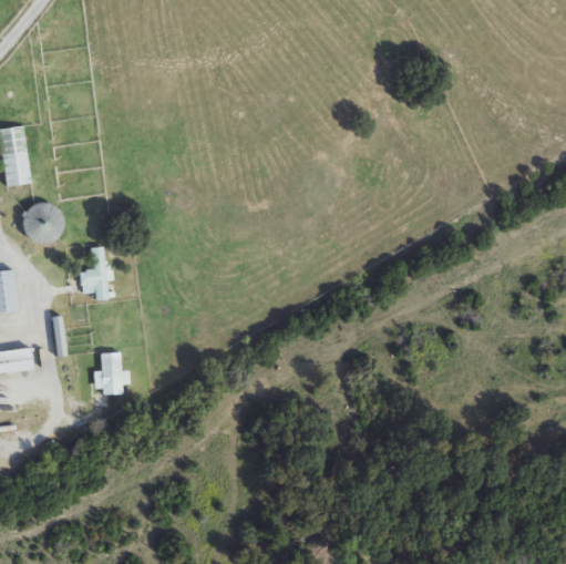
[(31,182),(7,185),(0,136),(0,129),(24,125),(31,182)]
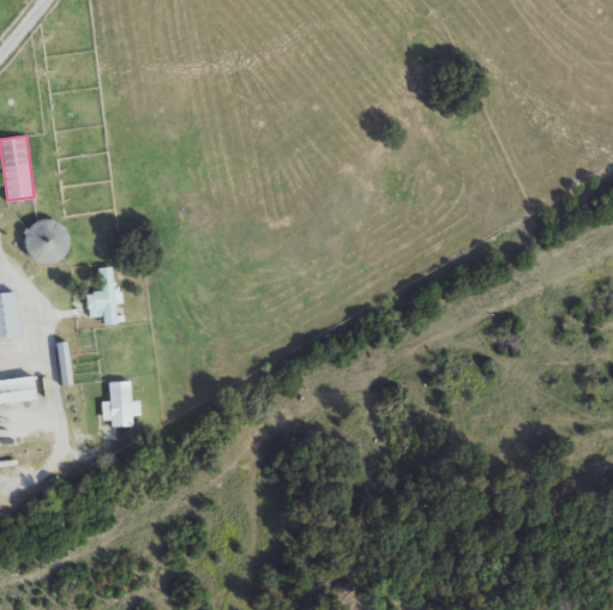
[(26,229),(55,216),(71,253),(43,266),(26,229)]
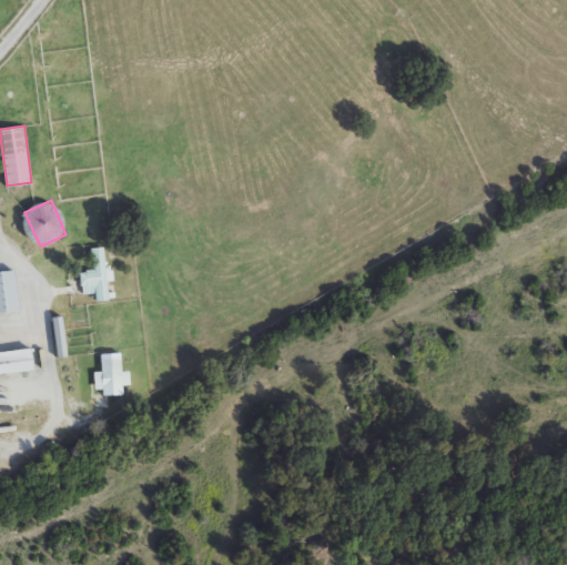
[(110,299),(95,300),(94,292),(82,293),(81,270),(93,270),(91,248),(107,246),(110,299)]
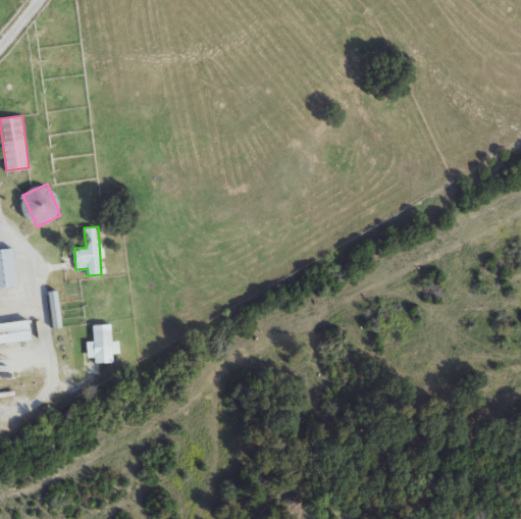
[(19,284),(0,287),(0,248),(14,247),(19,284)]
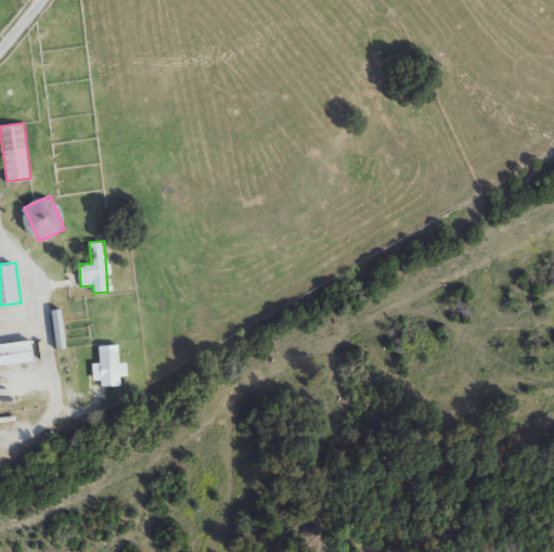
[(56,348),(53,309),(63,309),(66,348),(56,348)]
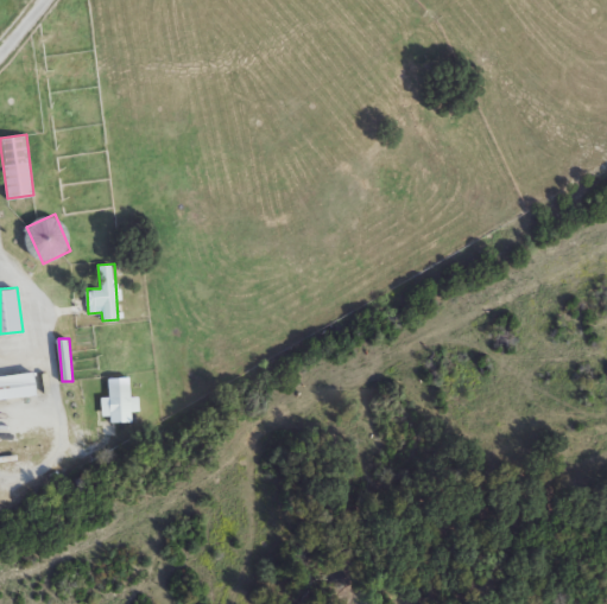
[(0,375),(37,372),(39,395),(0,398),(0,375)]
